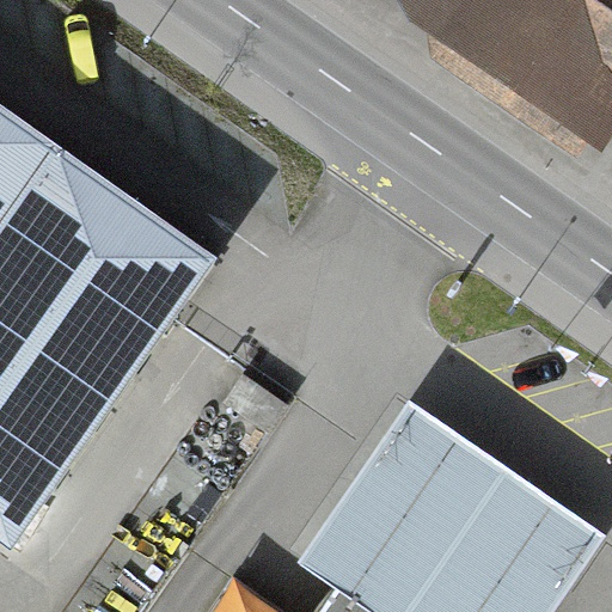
[(606,77),(611,68),(611,0),(500,0),(470,42),(582,118),(606,77)]
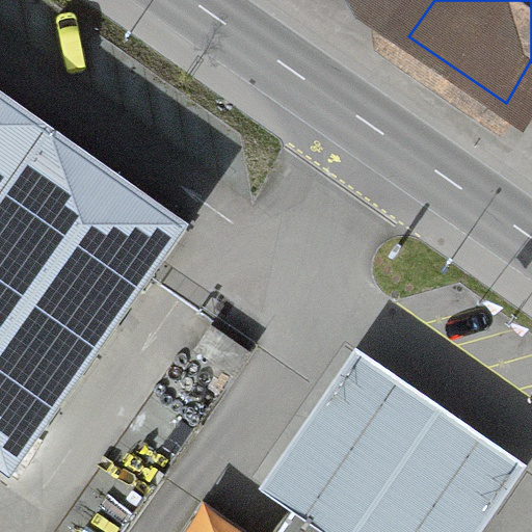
[(0,463),(9,471),(180,224),(0,96),(0,463)]
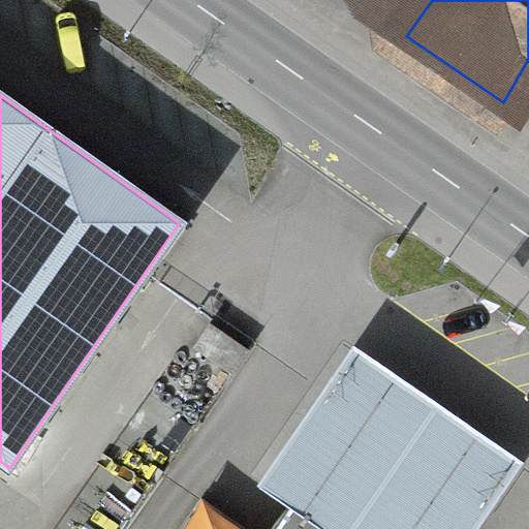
[(194,348),(230,372),(247,348),(210,324),(194,348)]
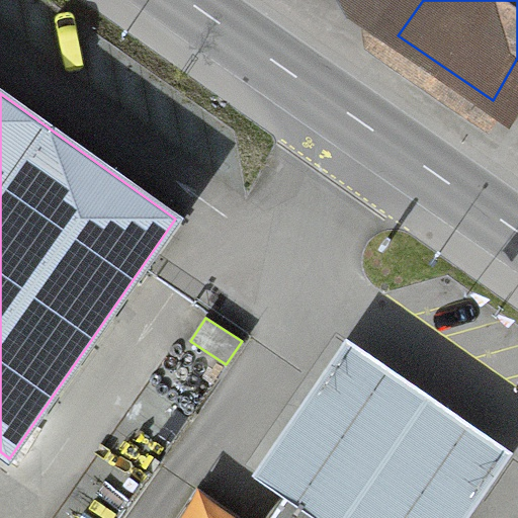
[(261,477),(291,498),(323,517),(478,517),(517,459),(517,455),(353,343),(261,477)]
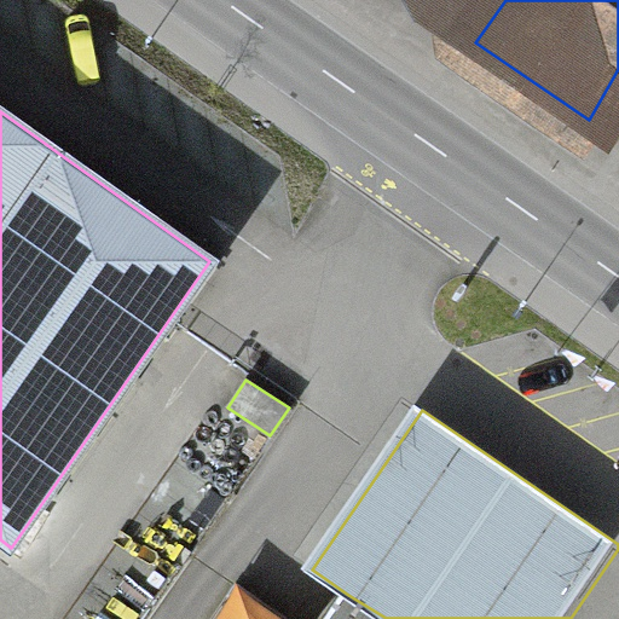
[(386,618),(348,595),(330,618),(386,618)]
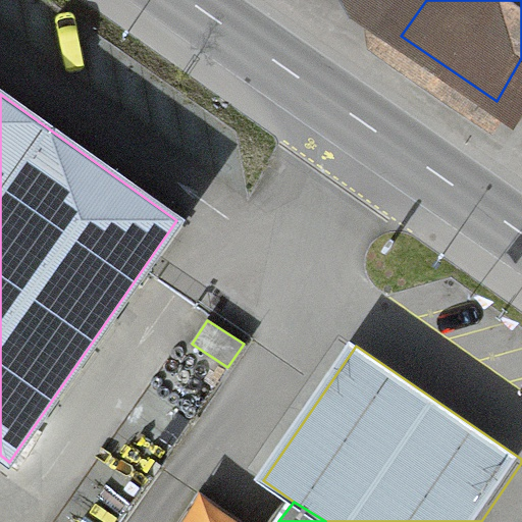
All buildings are outlined.
